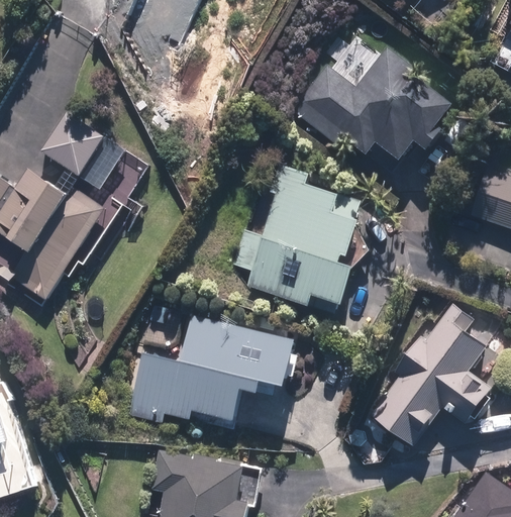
[(176,0),(176,4),(194,8),(190,24),(211,29),(210,33),(228,38),(237,0),(176,0)]
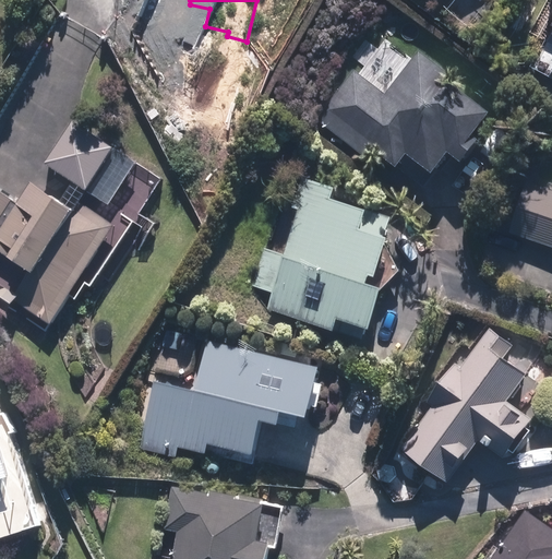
[(551,0),(540,0),(526,32),(544,40),(531,68),(551,78),(551,0)]
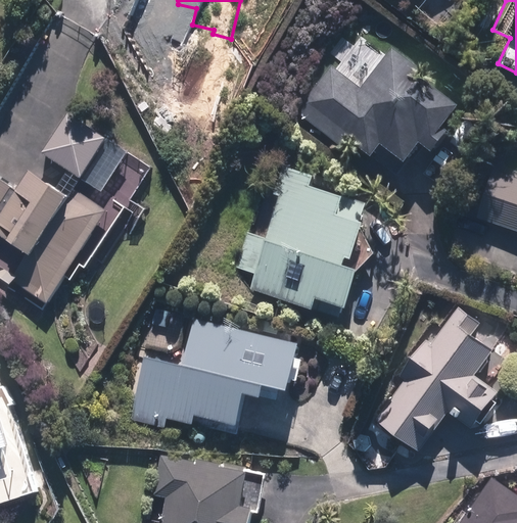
[(167,64),(148,28),(106,49),(125,86),(167,64)]
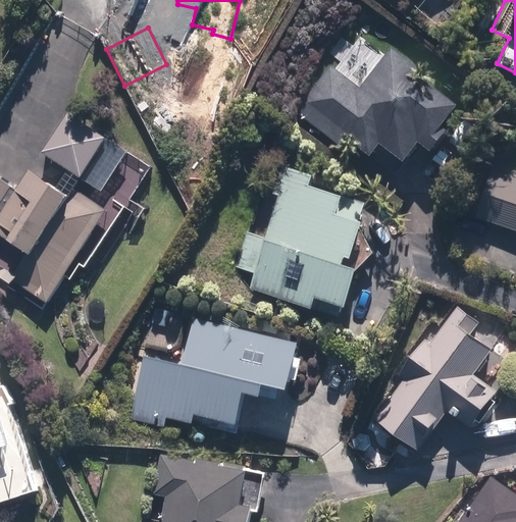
[(320,52),(333,64),(292,112),(341,155),(354,140),(377,160),(382,155),(403,173),(429,143),(440,153),(457,135),(449,127),(467,106),(397,45),(384,59),(359,37),(350,47),(336,35),(320,52)]
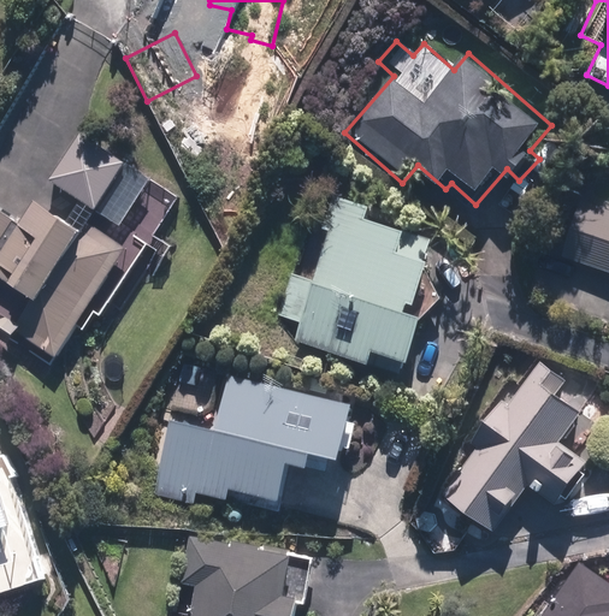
[(82,137),(52,187),(116,226),(147,177),(82,137)]
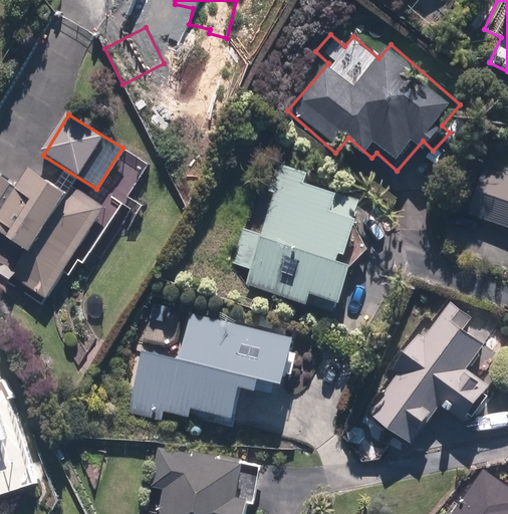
[(246,269),(241,283),(308,304),(312,293),(338,301),(350,263),(343,261),(357,217),(352,216),(357,200),(309,185),(313,172),(279,162),(268,196),(271,197),(259,235),(236,228),(226,262),(246,269)]
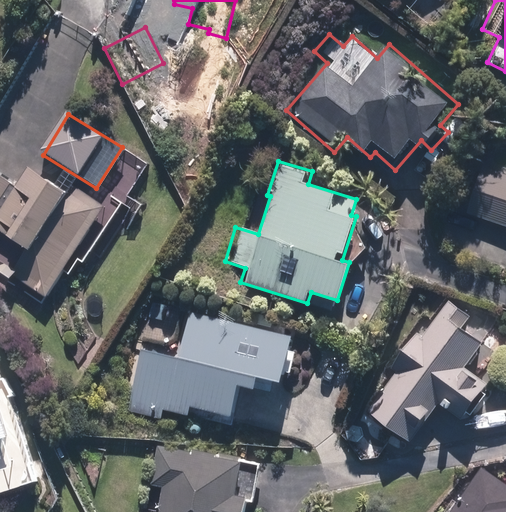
[(505,171),(480,163),(464,213),(505,226),(505,171)]
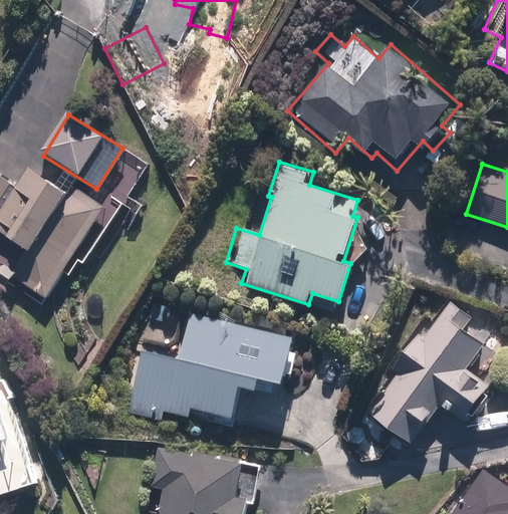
[(104,206),(71,185),(66,194),(26,168),(0,207),(0,283),(8,288),(13,280),(43,300),(104,206)]
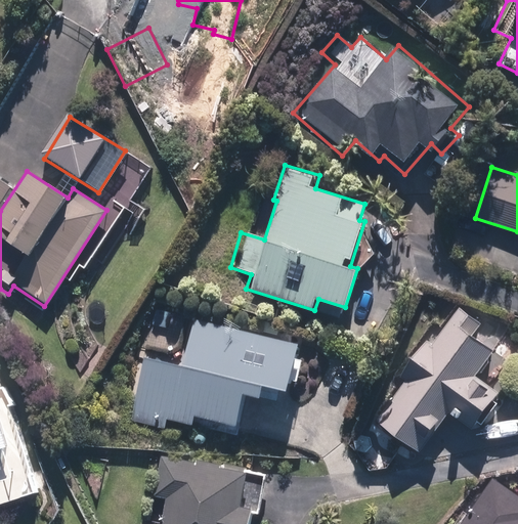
[(0,202),(10,186),(0,179),(0,202)]
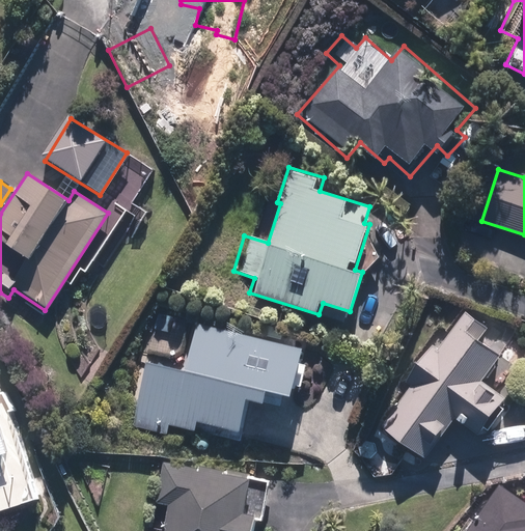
[(435,343),(411,381),(379,426),(427,459),(454,419),(482,439),(508,399),(479,380),(498,353),(480,340),(489,328),(465,310),(440,346),(435,343)]
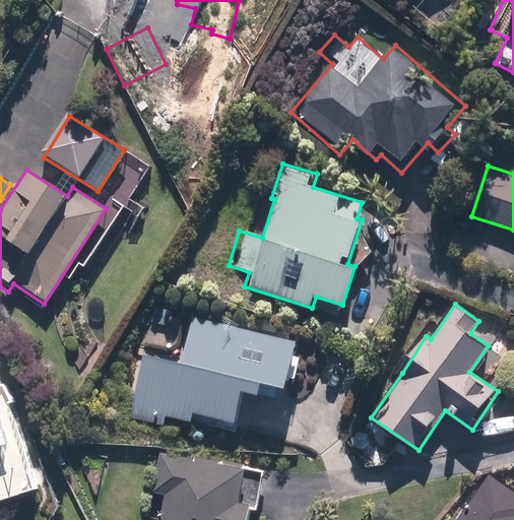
[(299,343),(192,317),(181,362),(145,352),(130,416),(162,425),(164,415),(193,423),(194,418),(239,430),(248,393),(263,397),(267,384),(287,389),(299,343)]
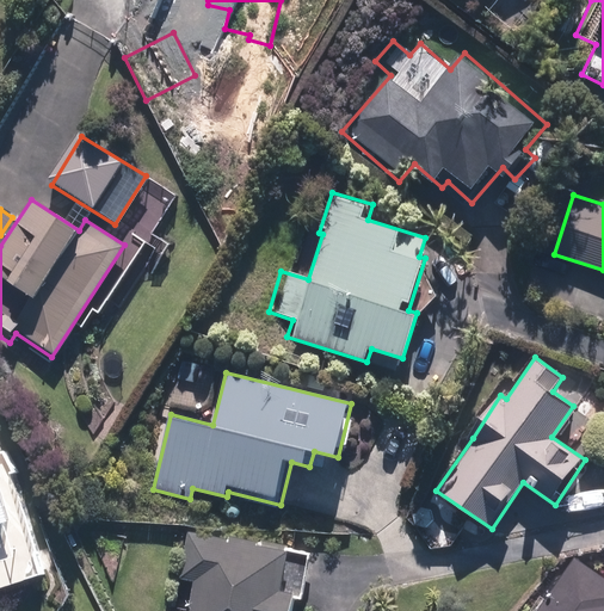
[(0,582),(44,571),(8,449),(1,451),(0,446),(0,582)]
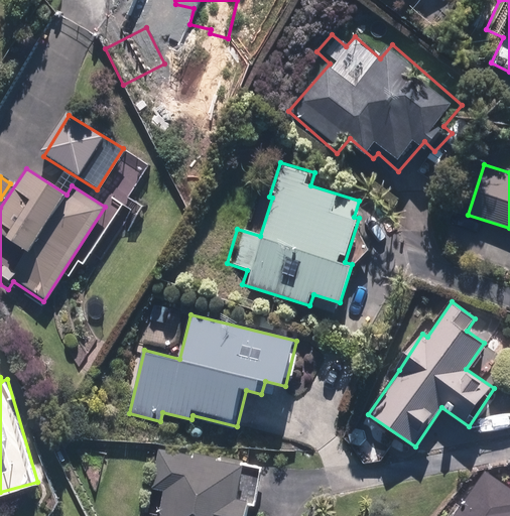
[(151,485),(165,486),(161,515),(252,515),(253,506),(242,504),(247,463),(154,452),(151,485)]
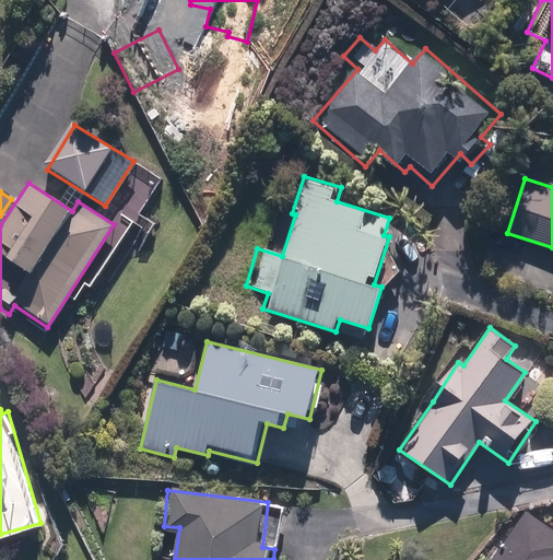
[(552,559),(552,523),(526,509),(496,559),(552,559)]
